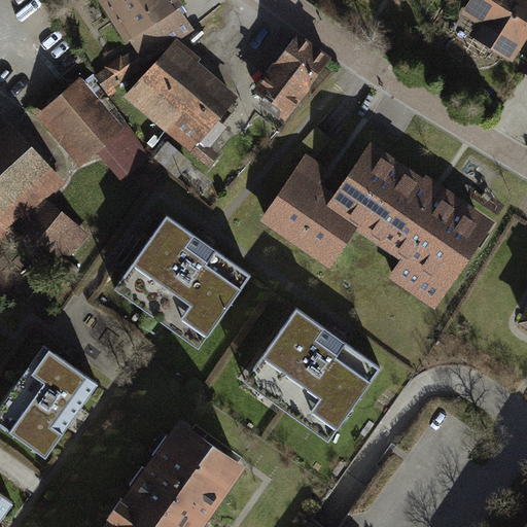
[(178,6),(184,2),(183,0),(100,0),(127,40),(130,37),(178,6)]
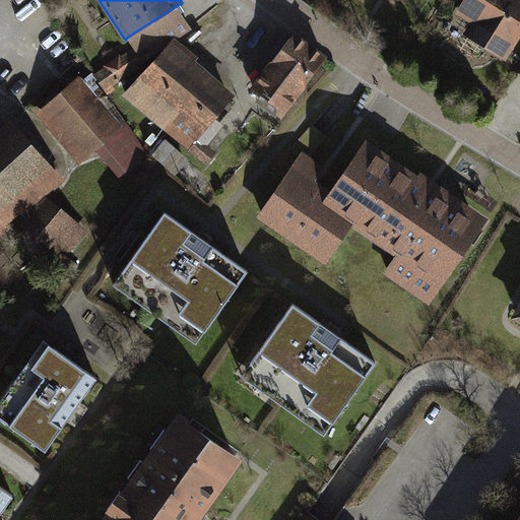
[(464,34),(508,60),(519,39),(519,0),(464,0),(458,12),(472,20),(464,34)]
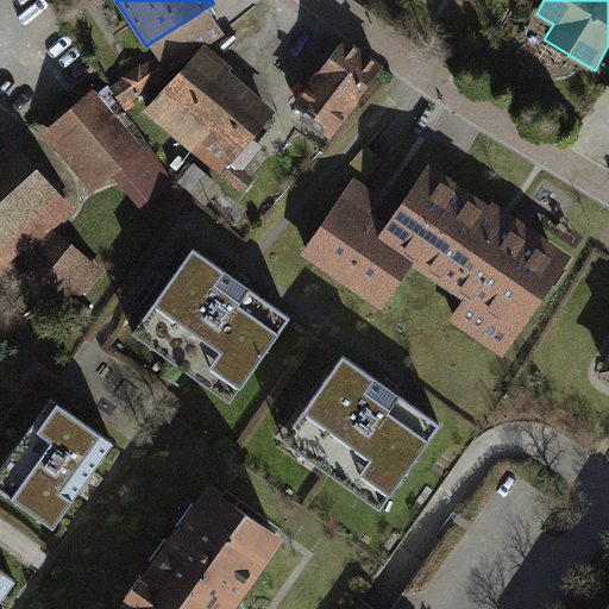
[(206,7),(150,43),(168,70),(224,35),(206,7)]
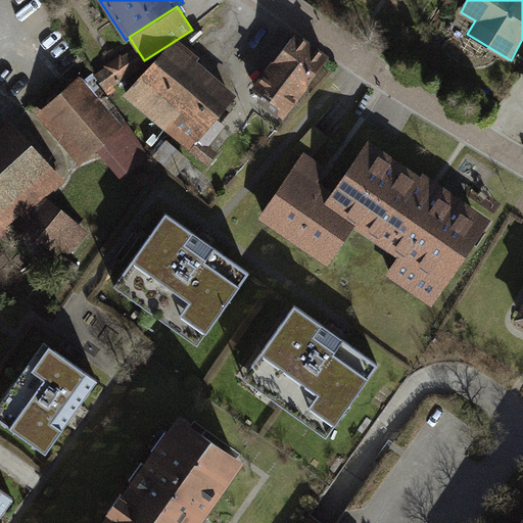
[(298,28),(255,82),(267,90),(263,95),(286,112),(331,53),(298,28)]
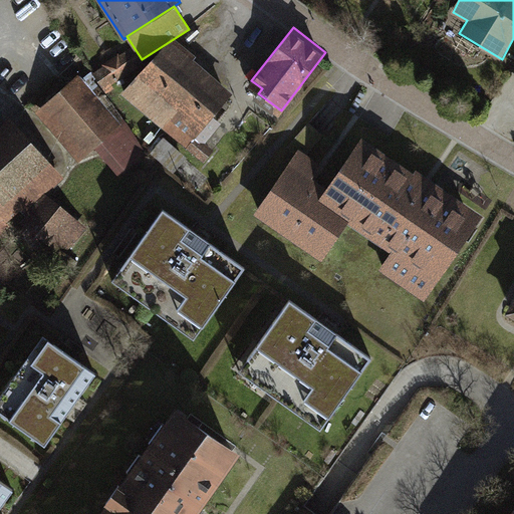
[(214,116),(234,92),(195,58),(197,56),(176,38),(125,96),(204,164),(216,151),(207,143),(223,123),(214,116)]
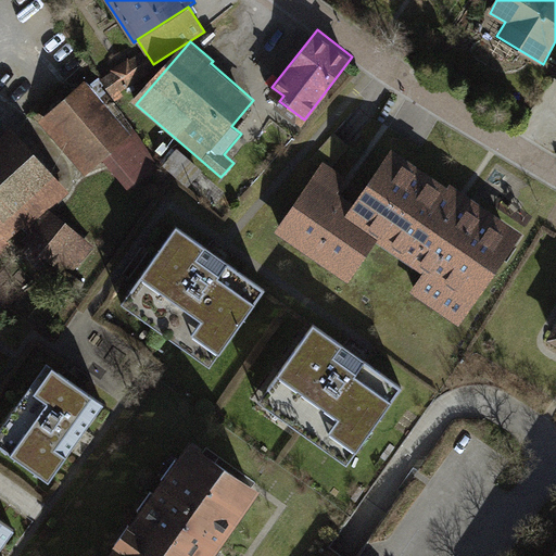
[(133,130),(87,77),(39,117),(85,171),(133,130)]
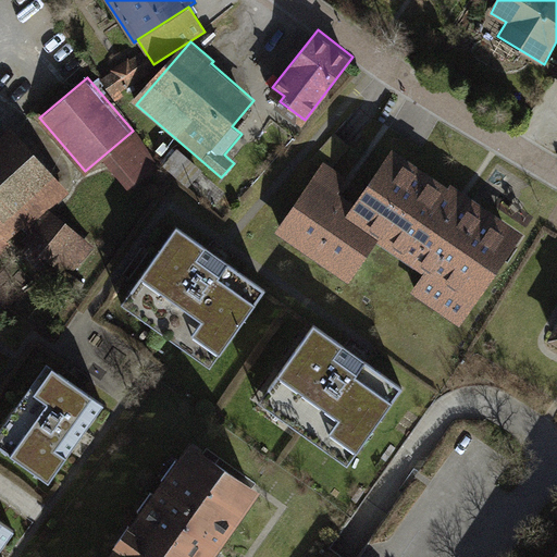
[(52,202),(69,187),(14,124),(0,136),(0,246),(26,224),(52,202)]
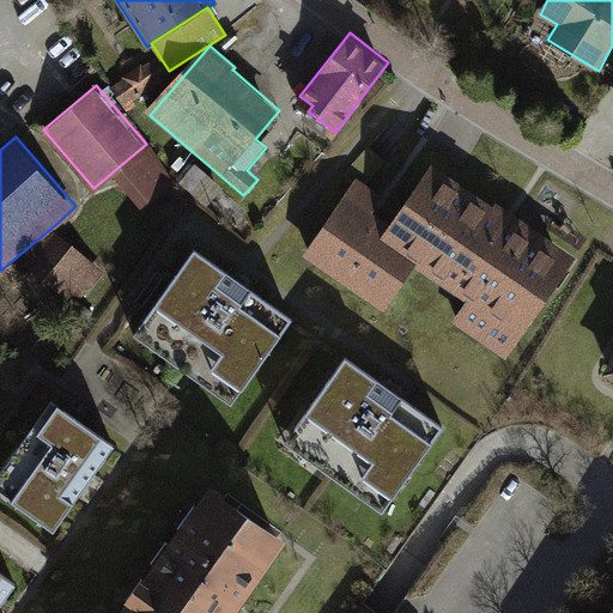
[(176,178),(155,147),(117,175),(139,205),(176,178)]
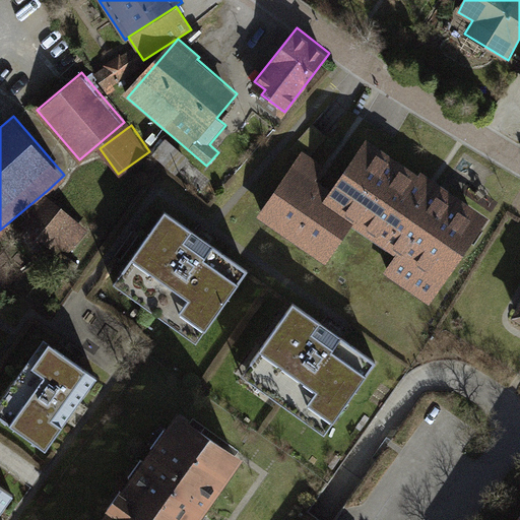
[(368,139),(330,191),(322,202),(352,224),(395,254),(383,270),(428,302),(486,219),(419,172),(415,178),(400,167),(402,164),(393,156),(390,159),(377,150),(379,147),(368,139)]
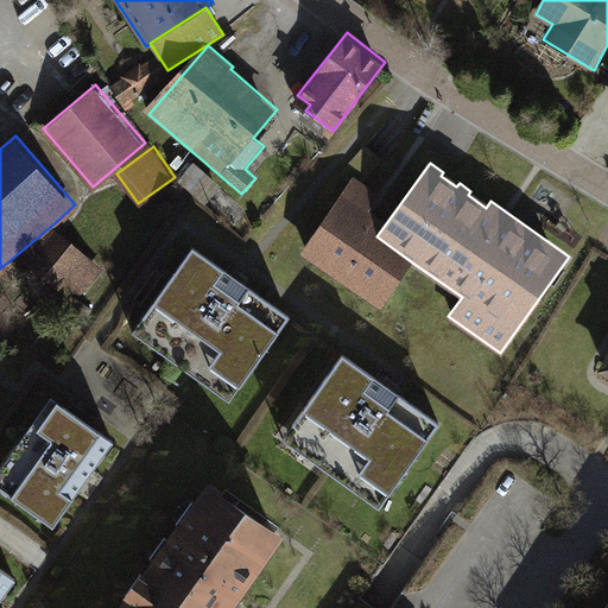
[(380,308),(412,263),(377,236),(386,223),(366,210),(377,196),(352,179),(301,252),(380,308)]
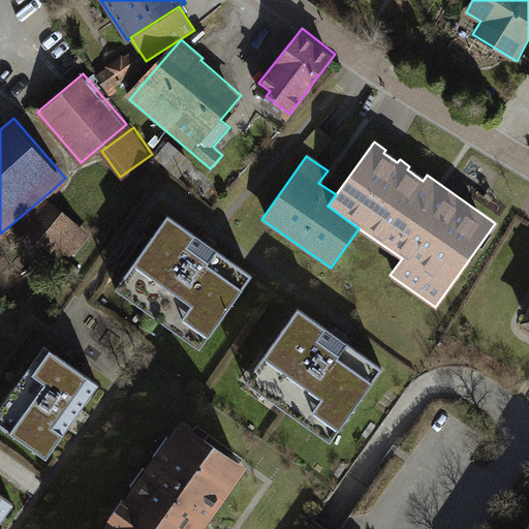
[(90,231),(50,192),(25,213),(29,217),(24,223),(62,260),(90,231)]
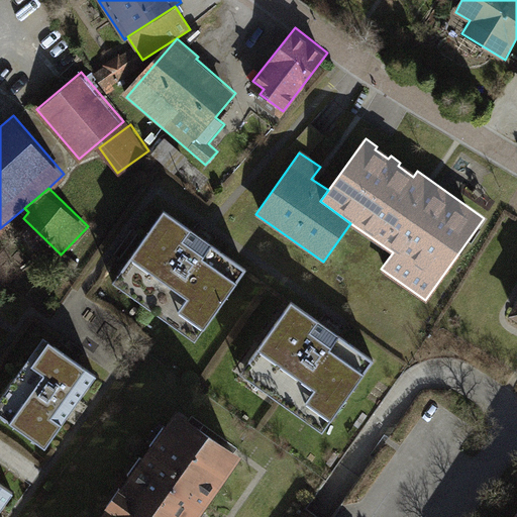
[(164,210),(113,283),(196,341),(246,269),(164,210)]
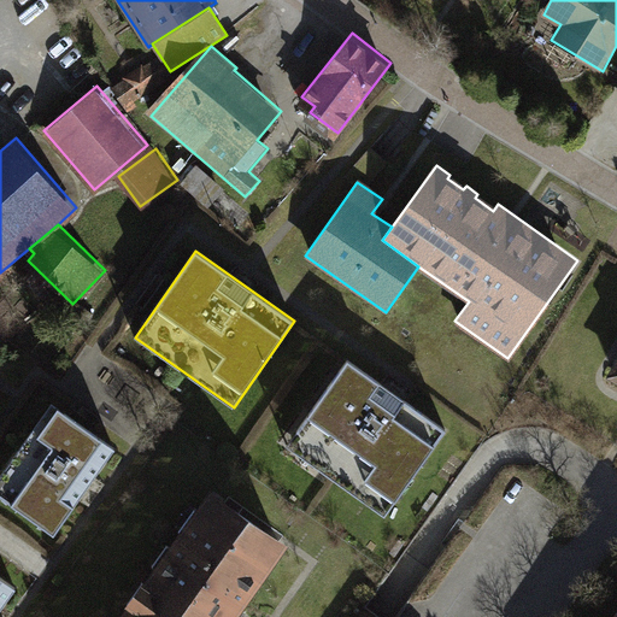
[(445,429),(350,363),(289,447),(385,515),(445,429)]
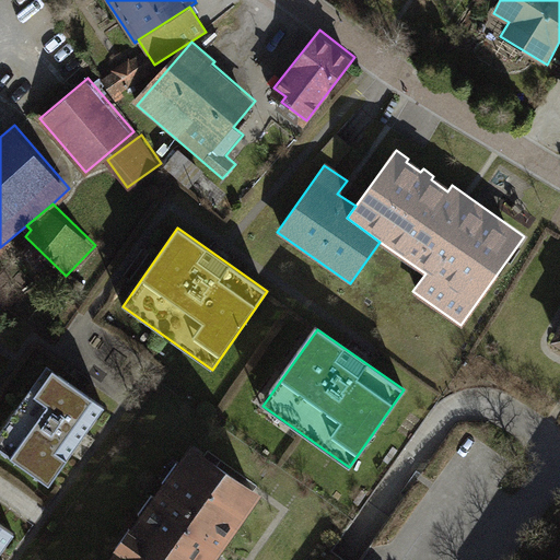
[(103,408),(44,369),(0,431),(0,452),(48,486),(103,408)]
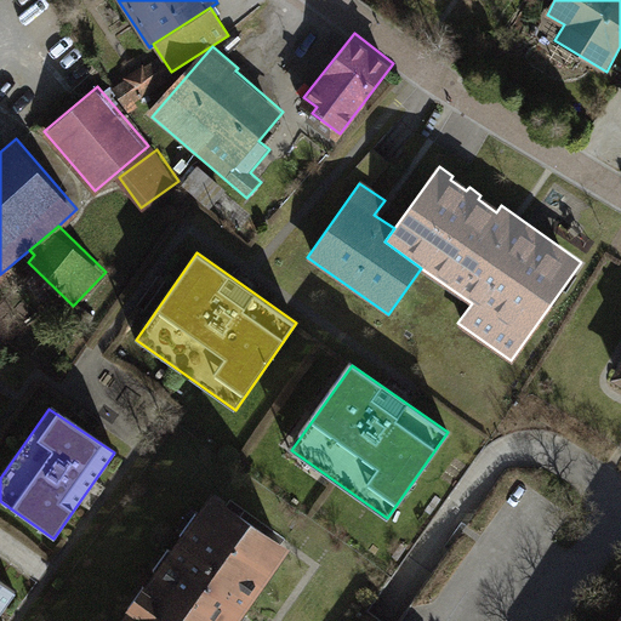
[(238,620),(294,540),(217,486),(121,620),(238,620)]
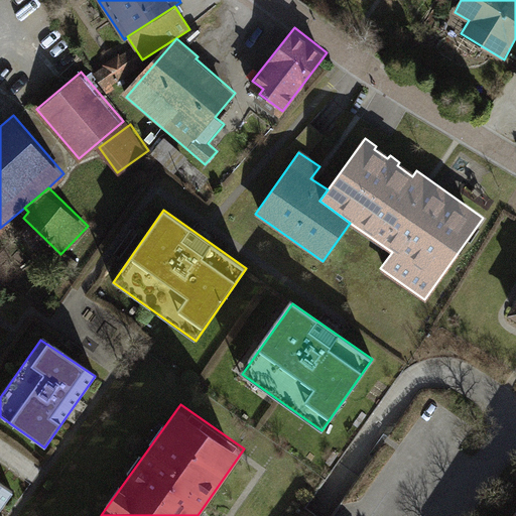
[(0,508),(12,491),(0,481),(0,508)]
